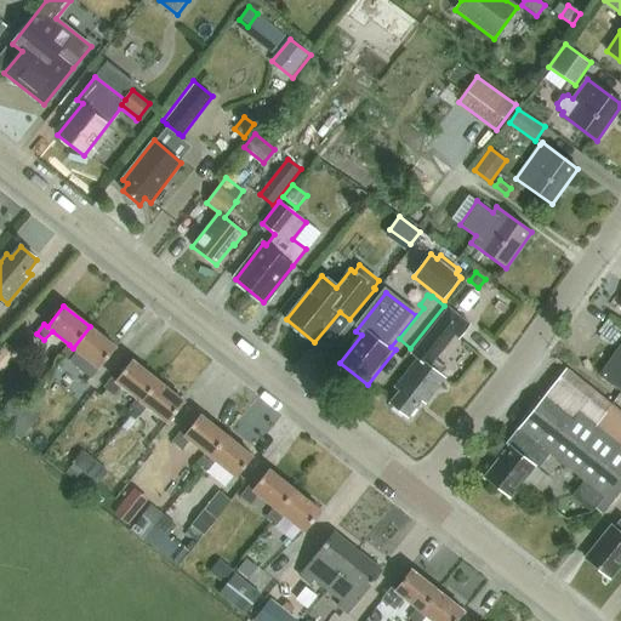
[(432,355),(451,332),(459,337),(468,325),(449,309),(414,354),(419,359),(396,388),(400,392),(391,404),(408,416),(421,399),(426,403),(445,377),(442,374),(446,368),(432,355)]
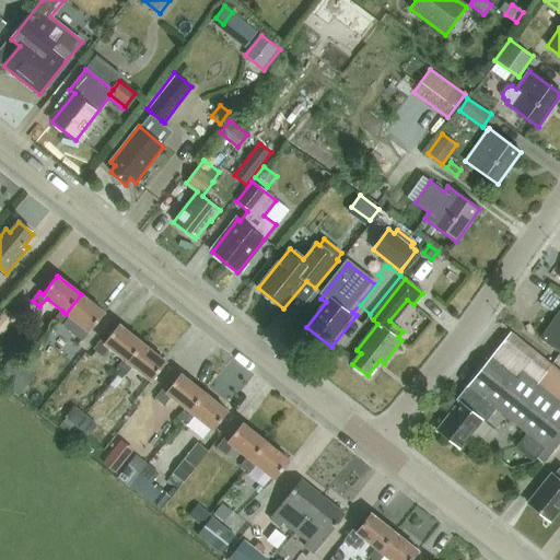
[(62,311),(56,319),(83,341),(105,314),(81,294),(66,314),(62,311)]
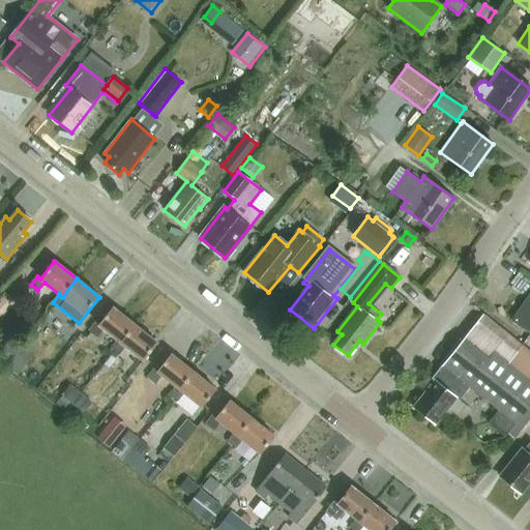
[(15,301),(4,292),(0,296),(0,316),(1,318),(15,301)]
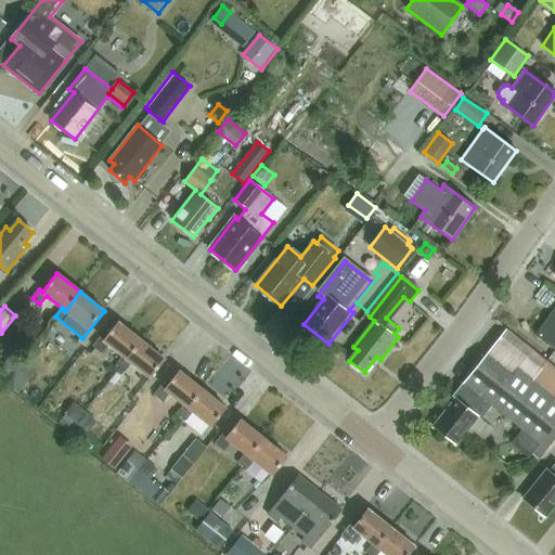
[(554,308),(536,335),(554,349),(554,308)]
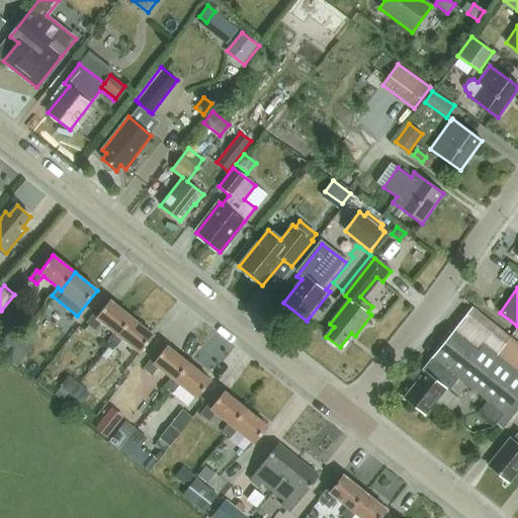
[(100,322),(115,333),(118,336),(133,318),(110,300),(96,318),(93,315),(87,323),(94,329),(100,322)]
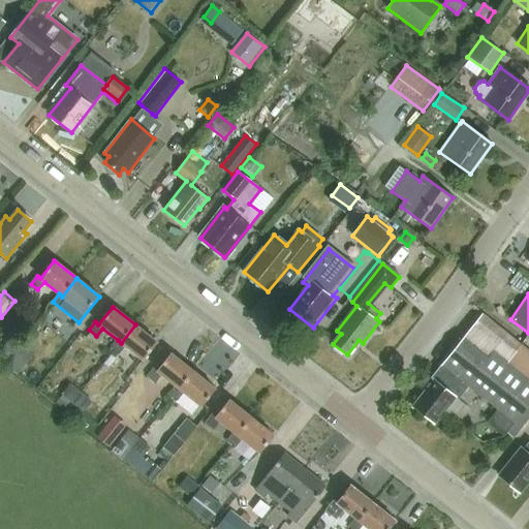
[(528,349),(483,313),(468,332),(430,378),(433,380),(412,407),(434,425),(455,397),(458,400),(468,386),(497,408),(486,422),(504,436),(507,432),(528,404),(528,349)]
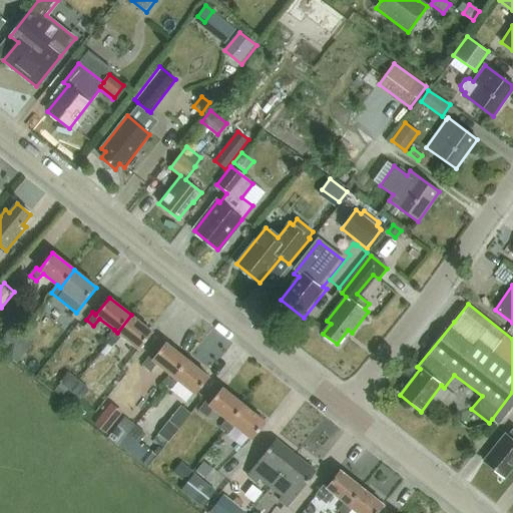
[(117,333),(114,330),(107,338),(114,344),(121,336),(138,350),(152,333),(131,315),(117,333)]
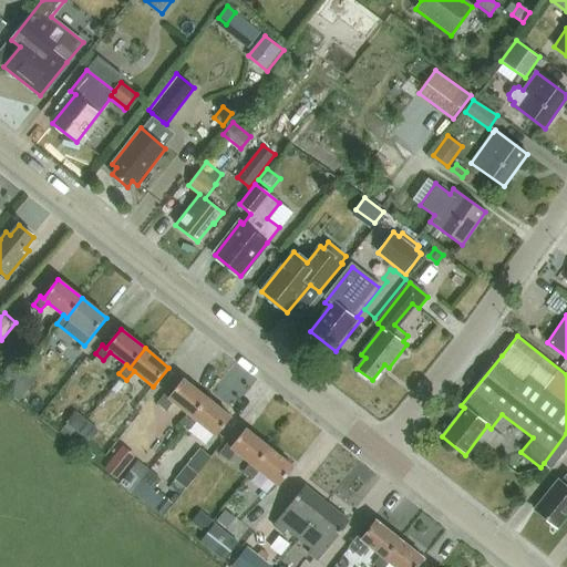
[(16,381),(23,370),(12,361),(3,372),(16,381)]
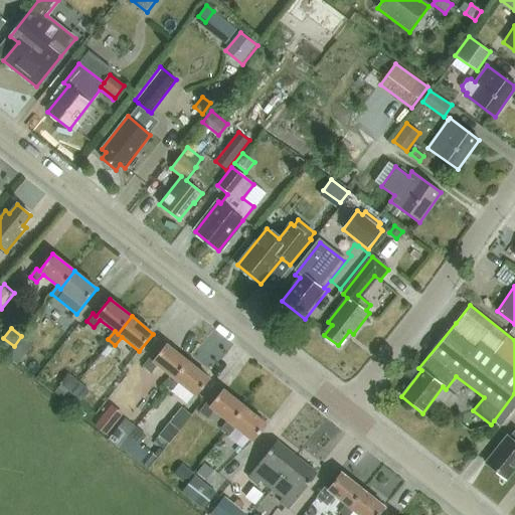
[(14,346),(24,354),(32,343),(21,336),(14,346)]
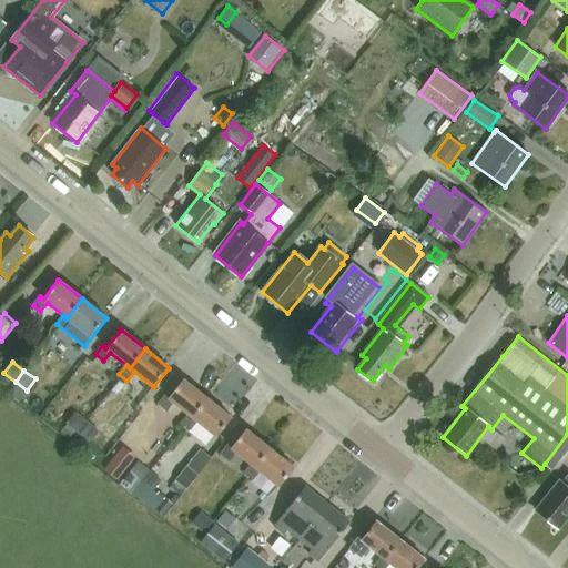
[(192,417),(208,398),(184,379),(169,398),(165,396),(159,404),(166,411),(173,403),(189,415),(192,417)]
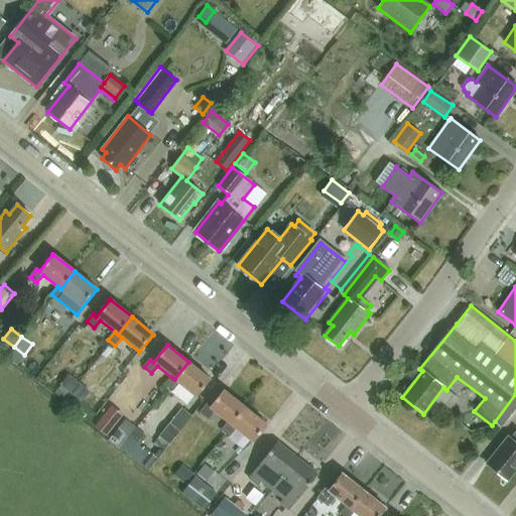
[(24,355),(13,347),(6,357),(16,365),(24,355)]
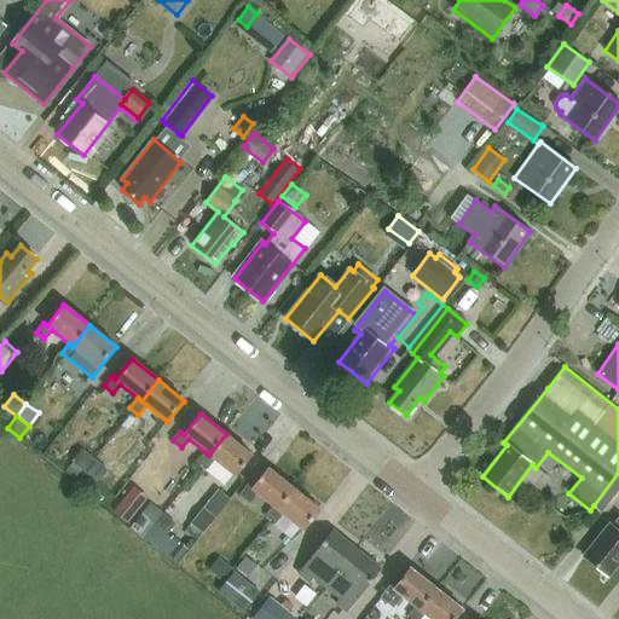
[(252,455),(226,434),(209,455),(206,452),(198,462),(207,468),(215,460),(235,475),(252,455)]
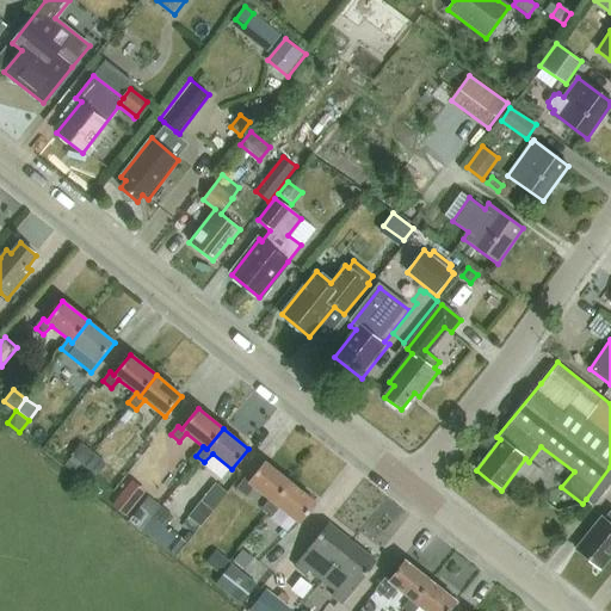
[(82,464),(92,452),(79,442),(69,454),(82,464)]
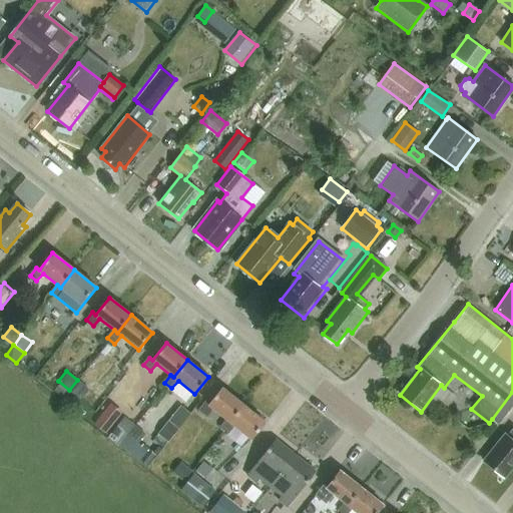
[(89,389),(77,380),(69,390),(81,399),(89,389)]
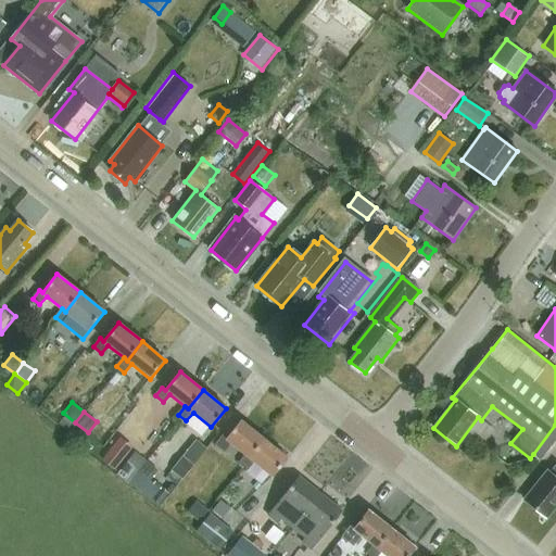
[(250,457),(265,439),(241,420),(226,439),(223,437),(216,444),(224,451),(230,443),(245,455),(250,457)]
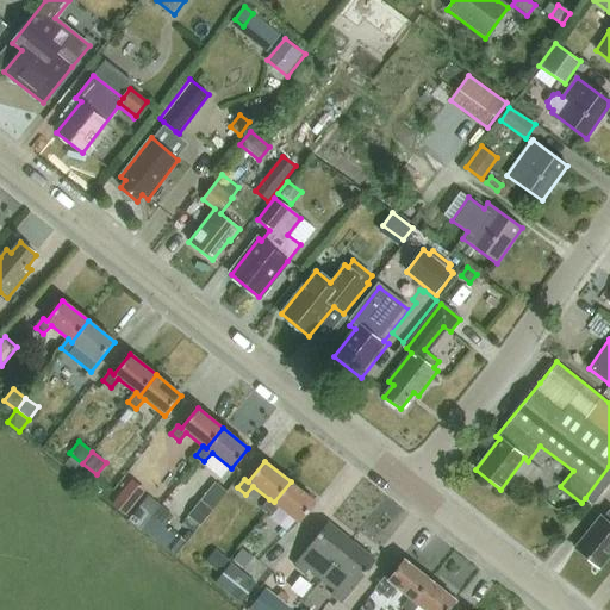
[(609,466),(585,498),(592,505),(609,483),(609,466)]
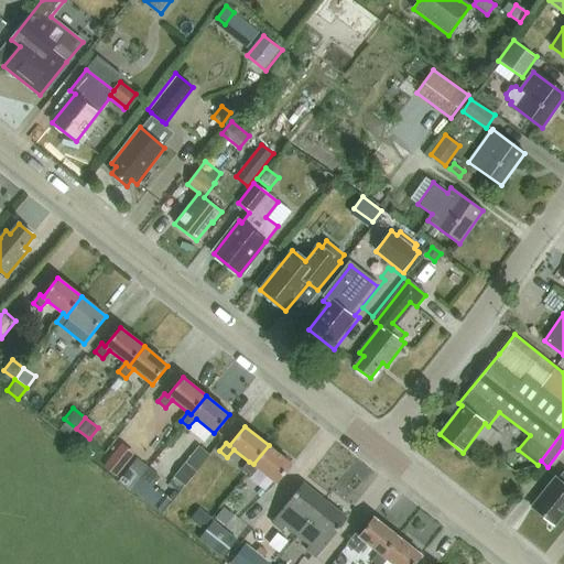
[(122,444),(105,466),(117,476),(134,454),(122,444)]
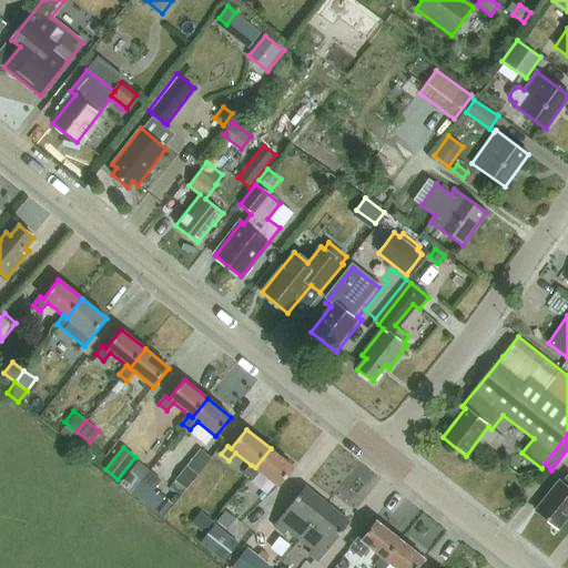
[(294,467),(271,448),(255,467),(251,465),(244,474),(252,479),(259,470),(279,487),(294,467)]
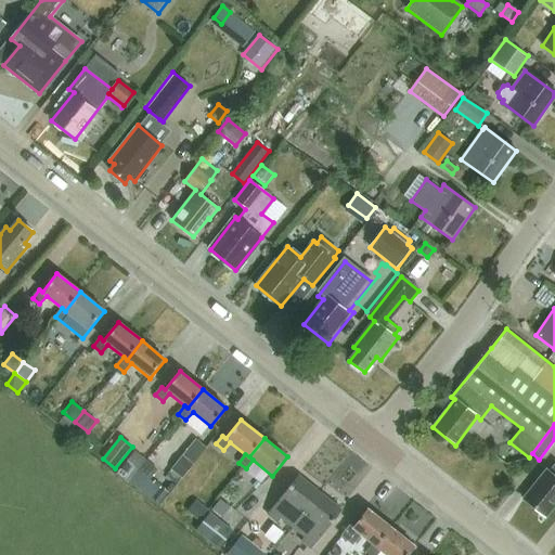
[(196,439),(171,469),(183,479),(208,448),(196,439)]
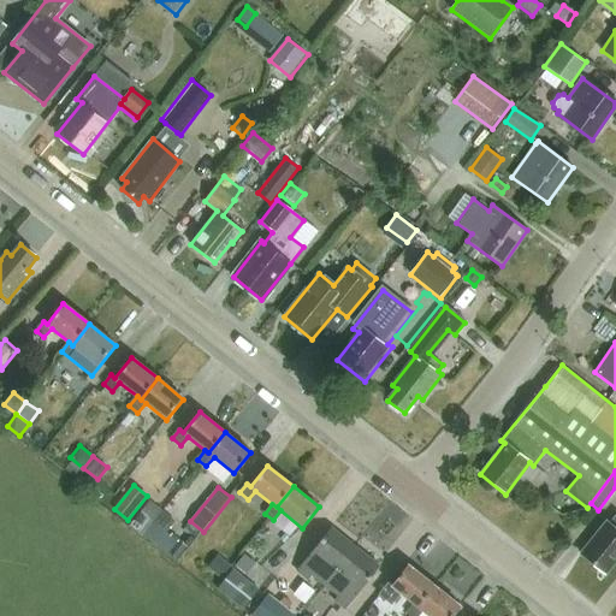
[(154,522),(163,511),(149,501),(130,526),(142,537),(154,522)]
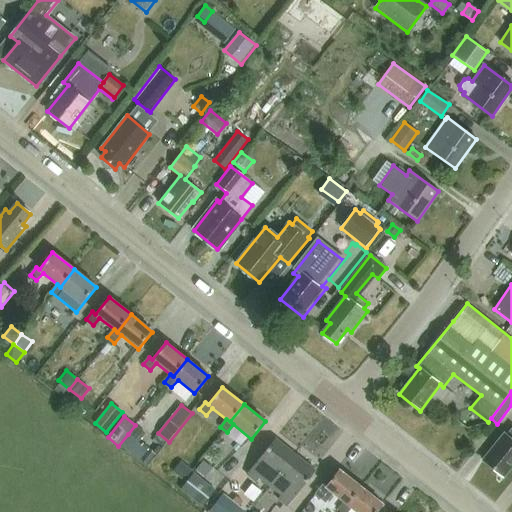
[(135,425),(128,434),(138,442),(145,433),(135,425)]
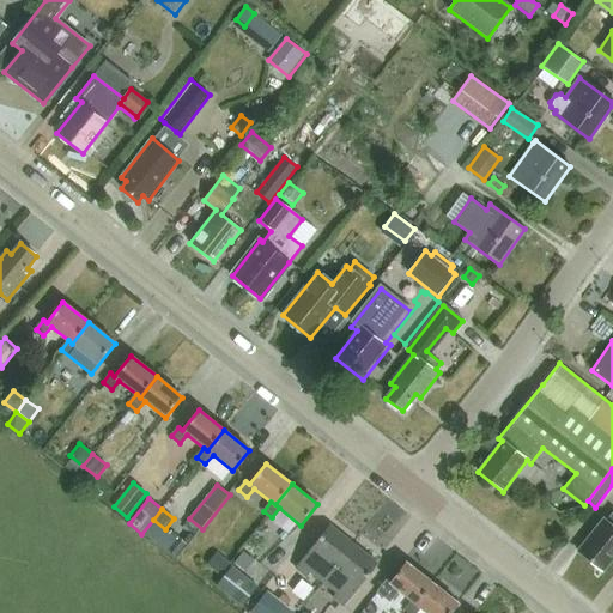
[(612,513),(606,522),(604,521),(578,552),(604,571),(612,558),(612,513)]
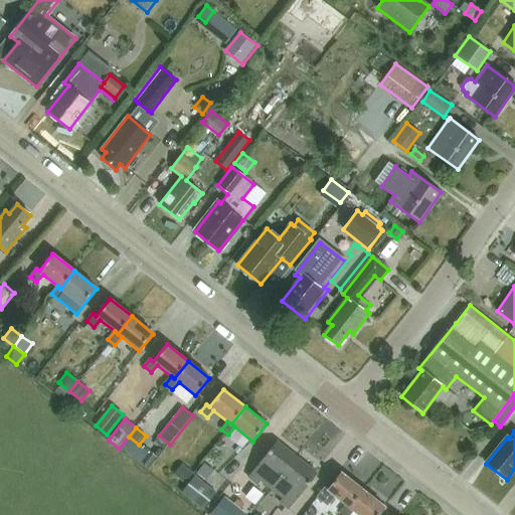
[(129,457),(139,445),(129,437),(119,449),(129,457)]
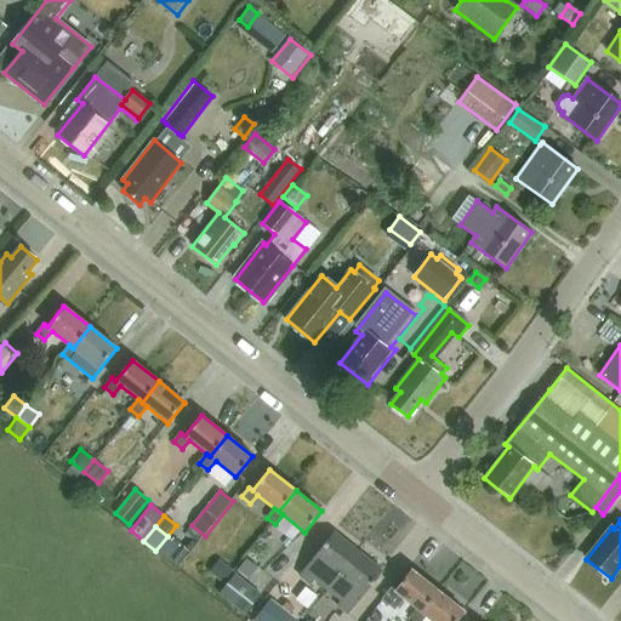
[(328,591),(358,552),(334,531),(298,575),(311,585),(314,580),(328,591)]
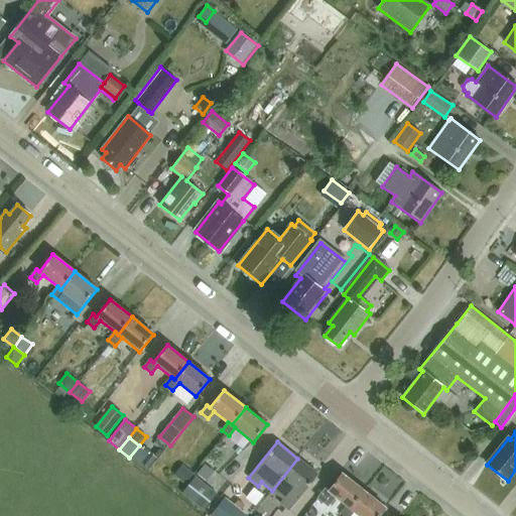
[(140,463),(148,470),(158,459),(150,452),(140,463)]
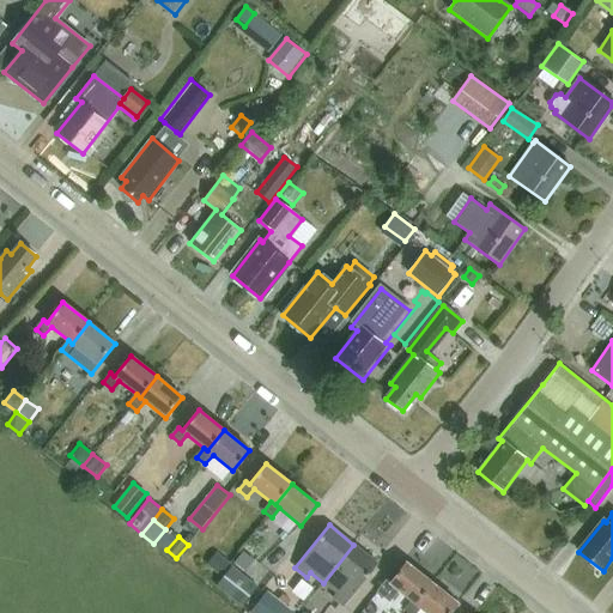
[(353,545),(323,583),(335,593),(332,598),(344,607),(378,564),(353,545)]
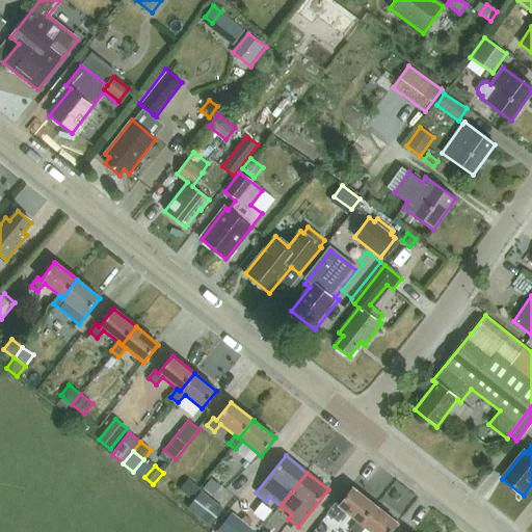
[(188,478),(179,489),(190,499),(200,487),(188,478)]
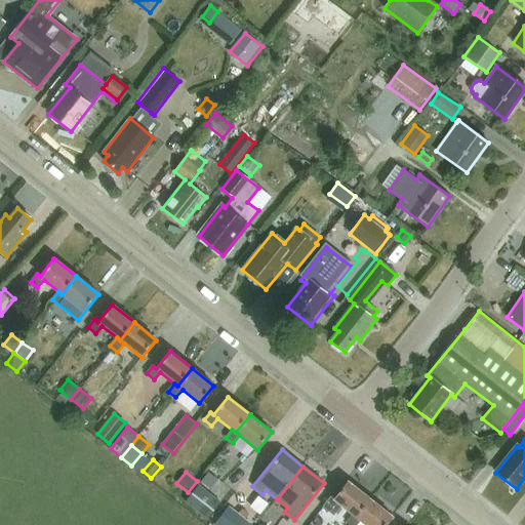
[(208,473),(201,482),(211,489),(217,480),(208,473)]
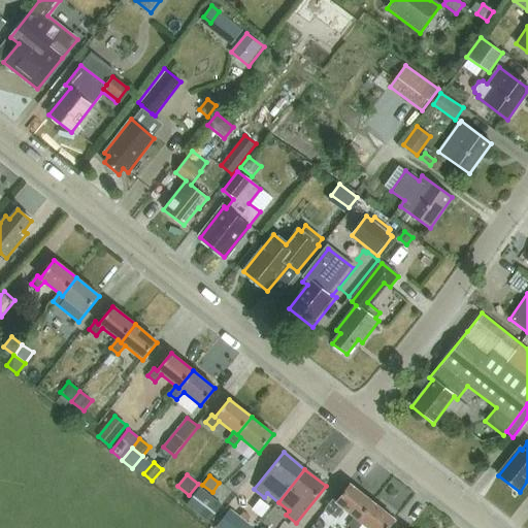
[(343,508),(355,518),(358,520),(371,503),(350,485),(336,502),(333,500),(325,509),(336,518),(343,508)]
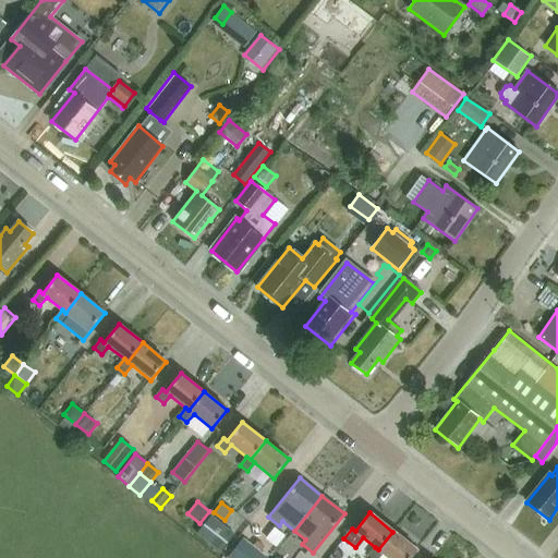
[(211,516),(197,533),(220,552),(234,534),(211,516)]
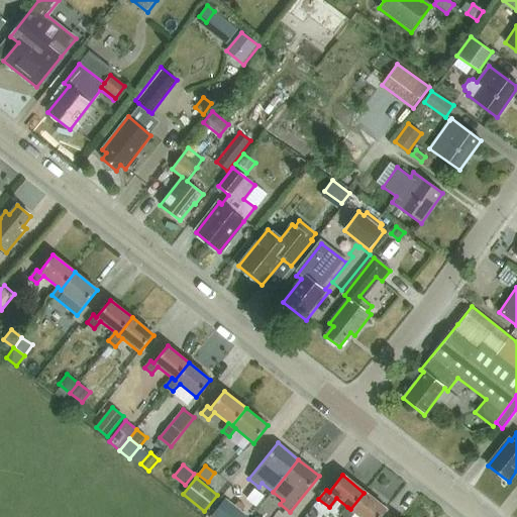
[(350,509),(347,507),(341,515),(343,516),(350,516),(354,513),(359,516),(380,516),(386,510),(364,493),(350,509)]
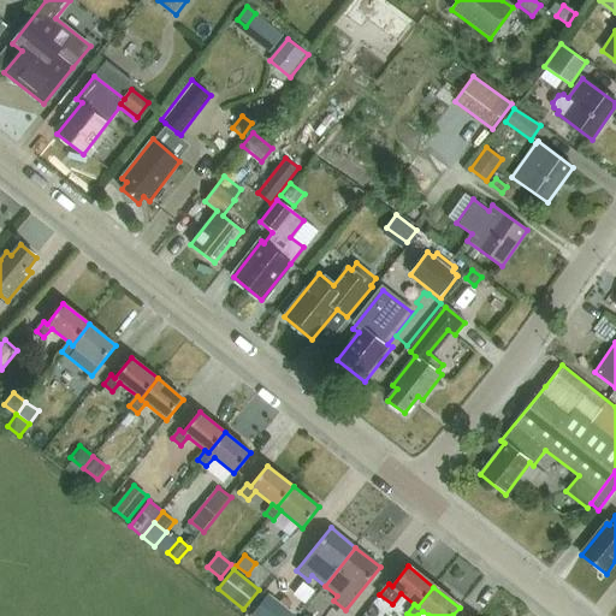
[(294,615),(296,615),(268,593),(250,615),(294,615)]
